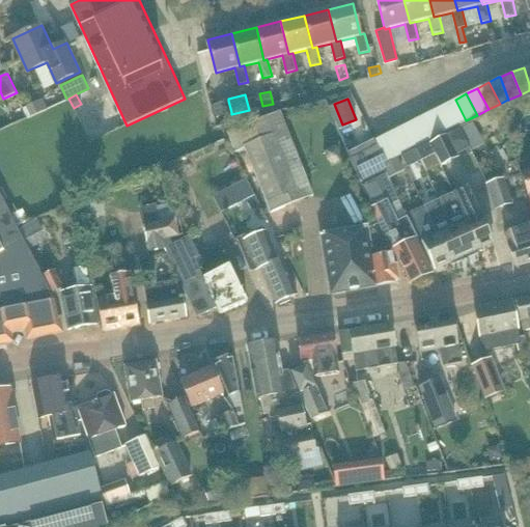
[(39,100),(24,106),(29,117),(44,110),(39,100)]
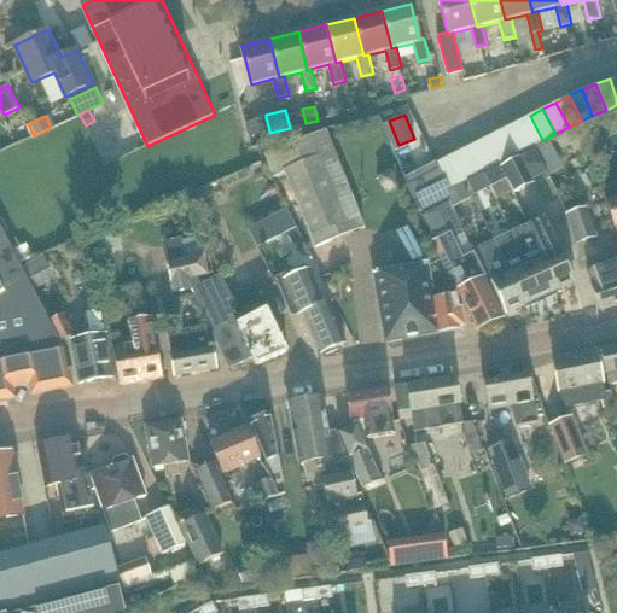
[(530,116),(517,122),(529,147),(542,140),(530,116)]
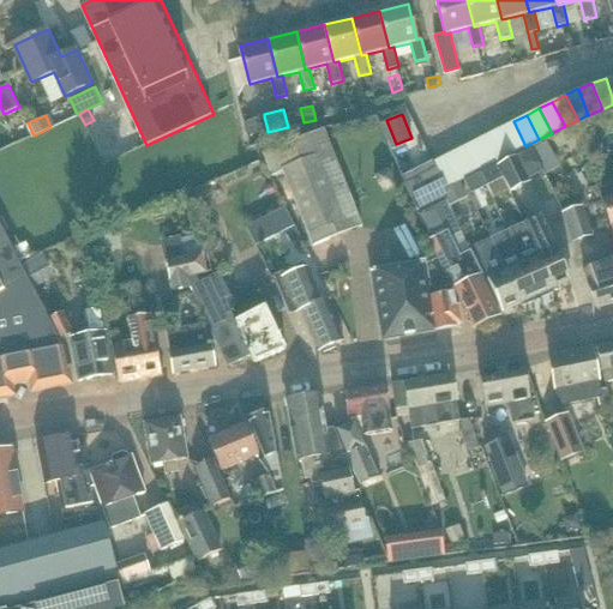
[(245,121),(248,134),(268,130),(264,116),(245,121)]
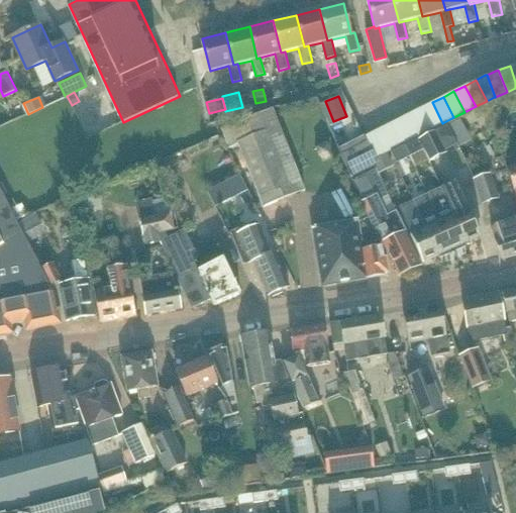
[(432,102),(421,108),(432,128),(442,123),(432,102)]
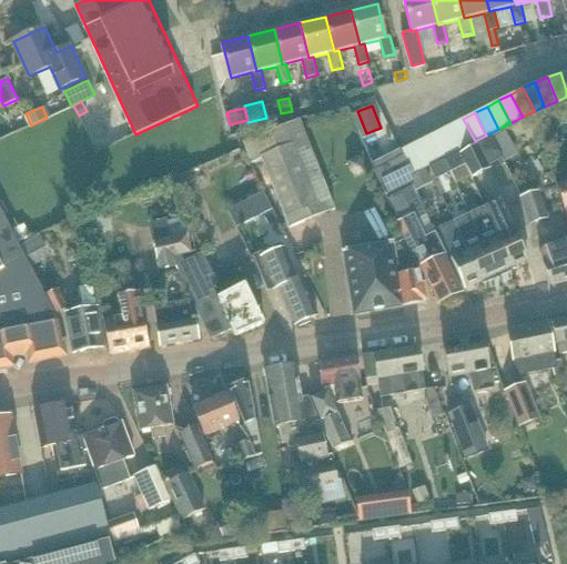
[(335,207),(299,118),(242,140),(251,160),(261,157),(289,225),(335,207)]
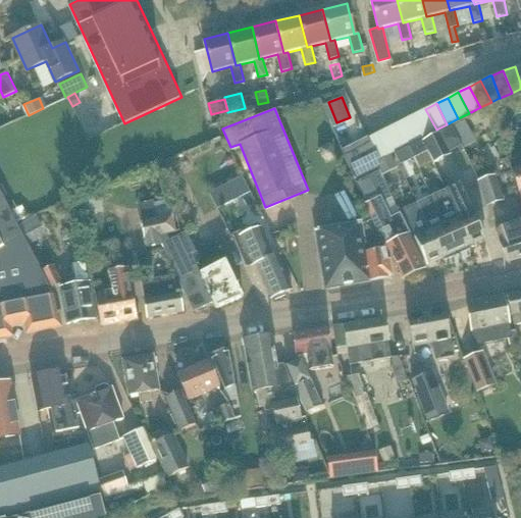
[(425,109),(414,115),(425,136),(436,130),(425,109)]
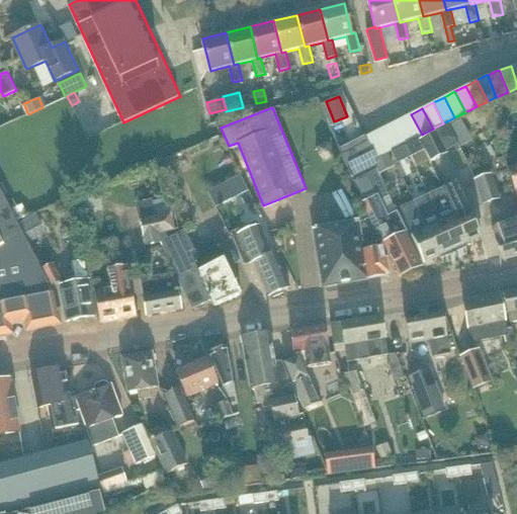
[(411,114),(401,119),(411,141),(420,136),(422,135),(411,114)]
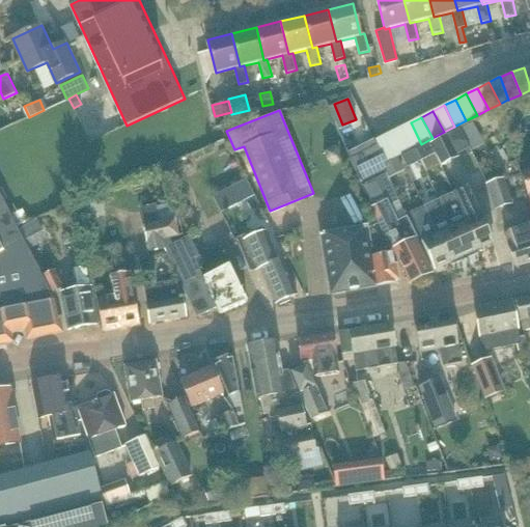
[(411,122),(399,129),(410,149),(421,144),(411,122)]
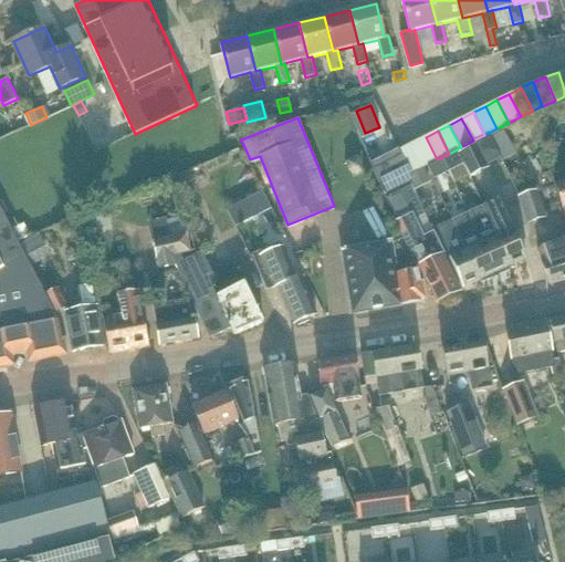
[(426,137),(414,144),(425,166),(427,164),(437,159),(426,137)]
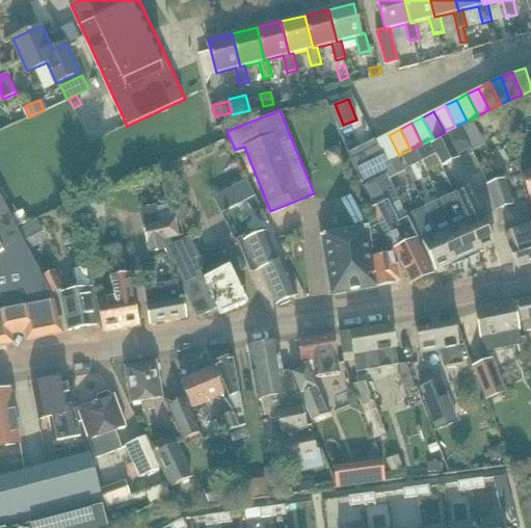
[(389,135),(377,140),(388,161),(397,156),(399,156),(389,135)]
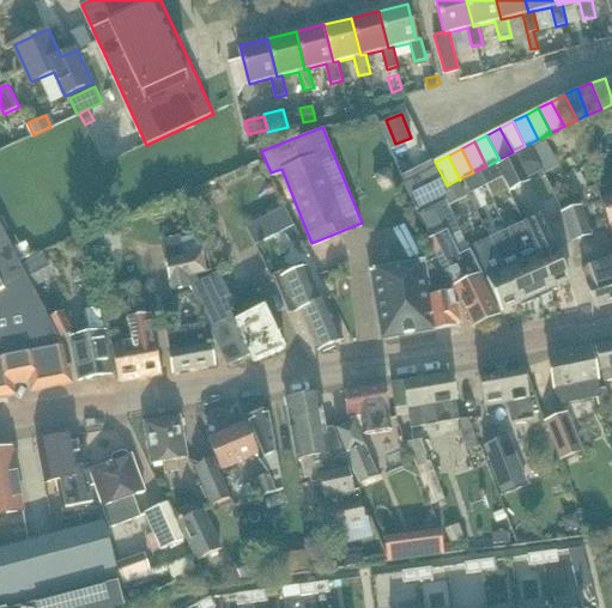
[(511,190),(520,187),(527,183),(514,156),(498,164),(503,174),(511,190)]
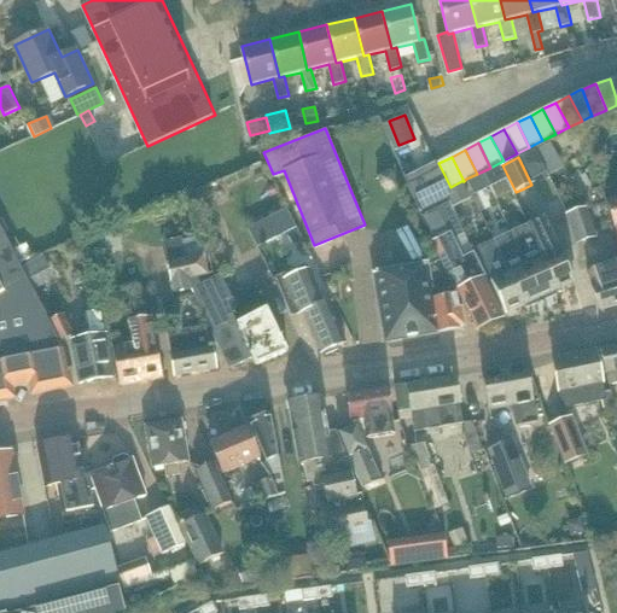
[(438,163),(437,162),(406,176),(418,203),(448,188),(450,187),(438,163)]
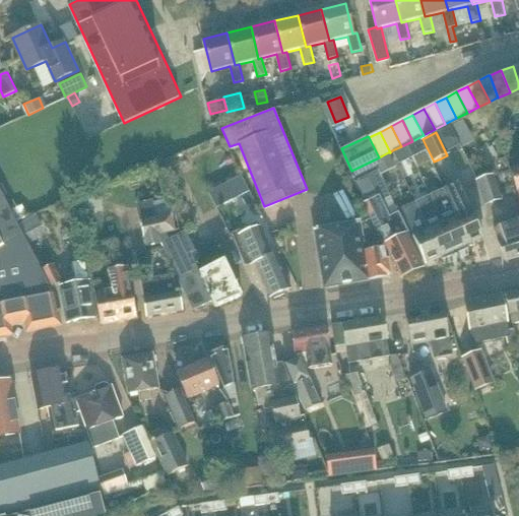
[(422,136),(412,141),(401,146),(392,150),(398,162),(427,147),(423,139),(422,136)]
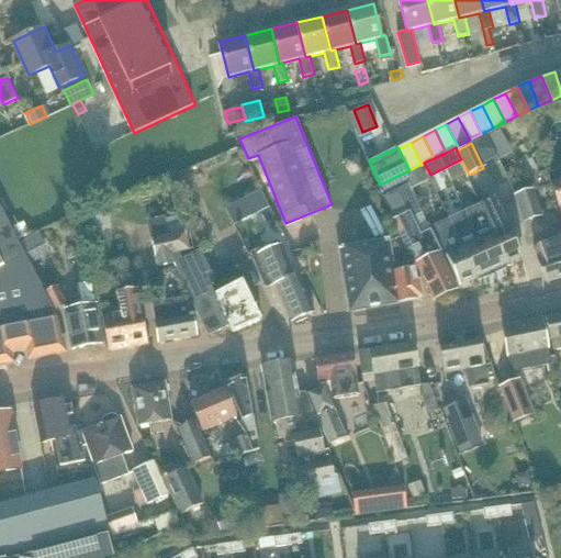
[(227,193),(247,183),(231,148),(211,158),(227,193)]
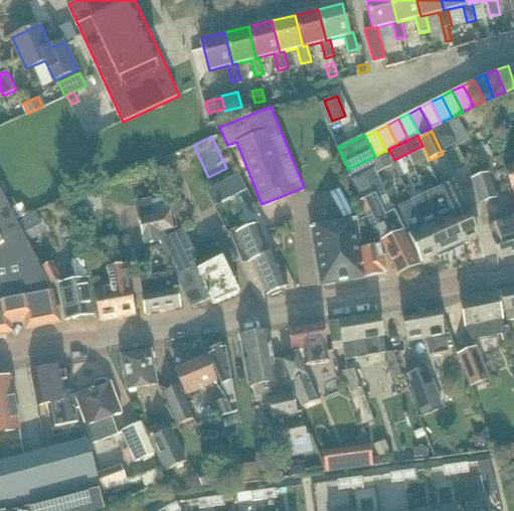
[(390,163),(384,151),(375,156),(373,157),(378,169),(390,163)]
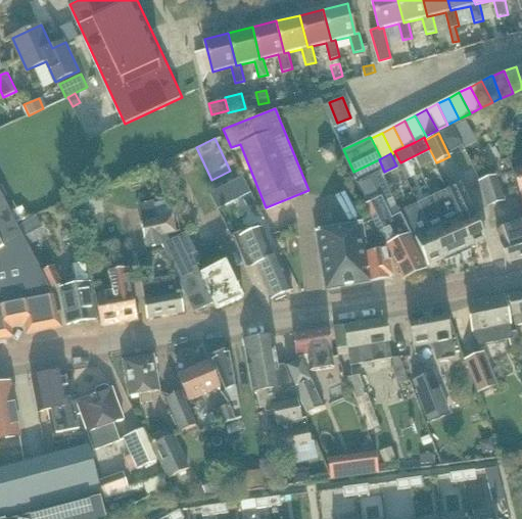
[(505,199),(496,173),(478,179),(486,204),(505,199)]
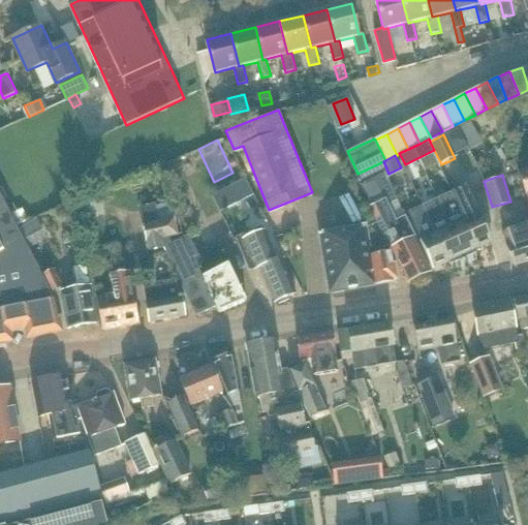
[(493,241),(479,213),(467,183),(452,190),(456,199),(477,248),(493,241)]
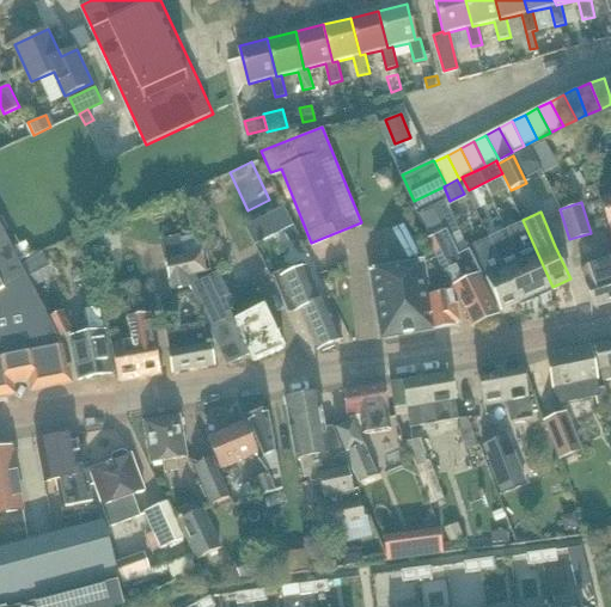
[(273,235),(262,215),(245,224),(256,244),(273,235)]
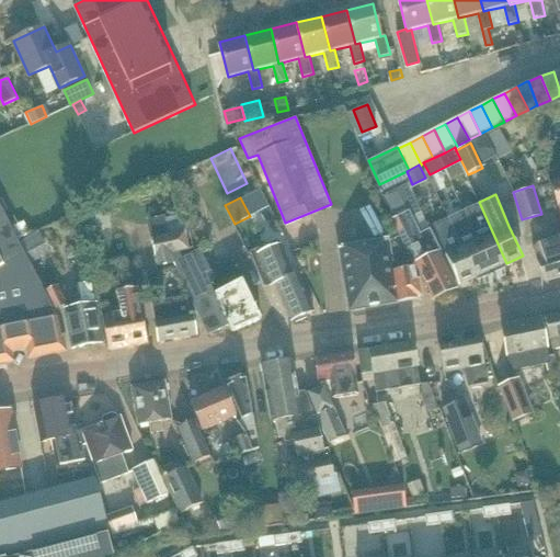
[(56,318),(2,207),(0,202),(0,359),(64,349),(56,318)]
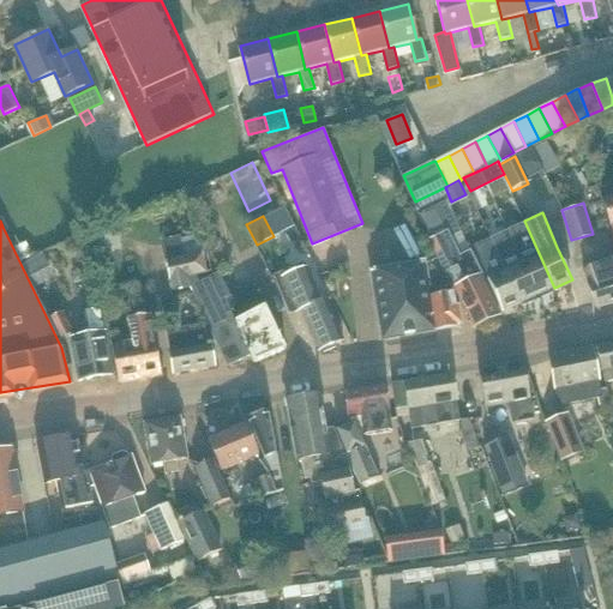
[(524,222),(508,230),(512,239),(540,299),(554,291),(552,288),(554,288),(540,255),(529,231),(524,222)]
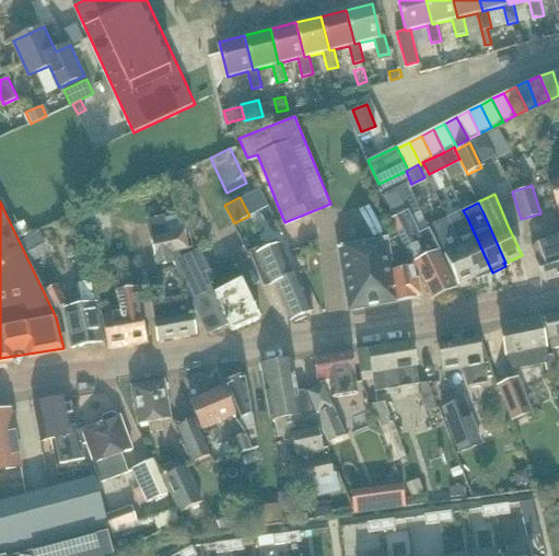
[(109,210),(81,212),(82,228),(109,227),(109,210)]
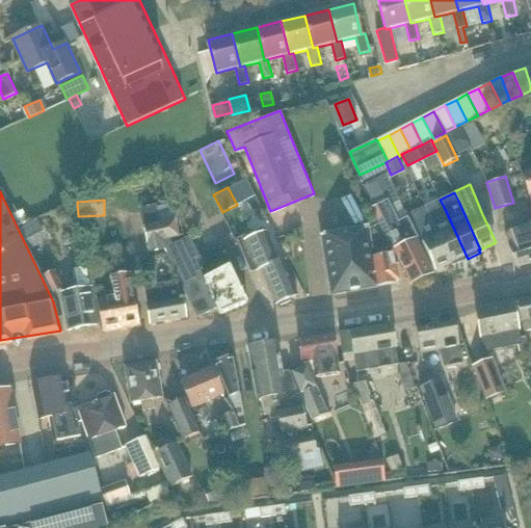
[(419,238),(410,219),(408,215),(398,220),(388,200),(372,206),(378,221),(383,231),(385,234),(396,229),(403,246),(397,248),(414,282),(432,272),(417,239),(419,238)]
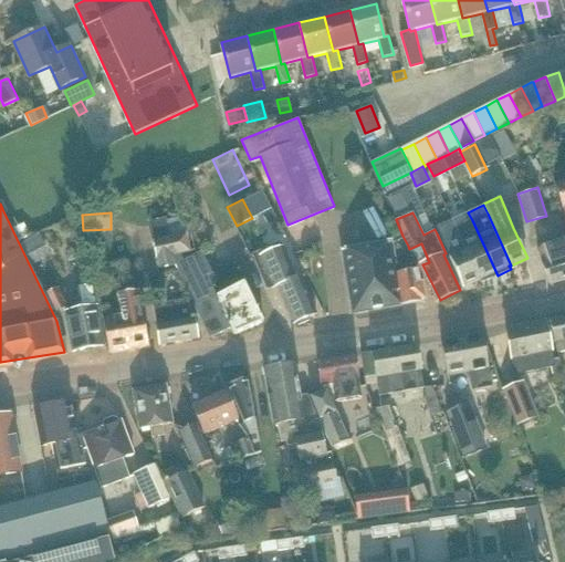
[(468,212),(453,219),(457,227),(467,249),(480,279),(482,278),(483,282),(498,276),(472,220),(468,212)]
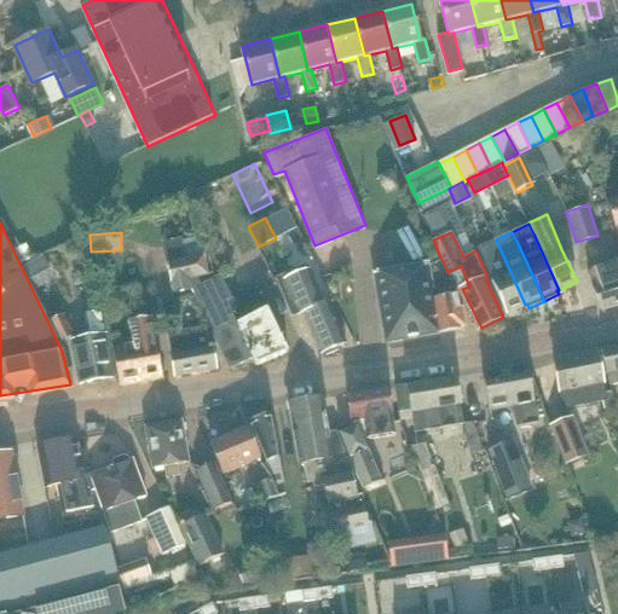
[(507,312),(525,305),(510,272),(500,248),(485,254),(491,270),(501,266),(504,274),(494,281),(507,312)]
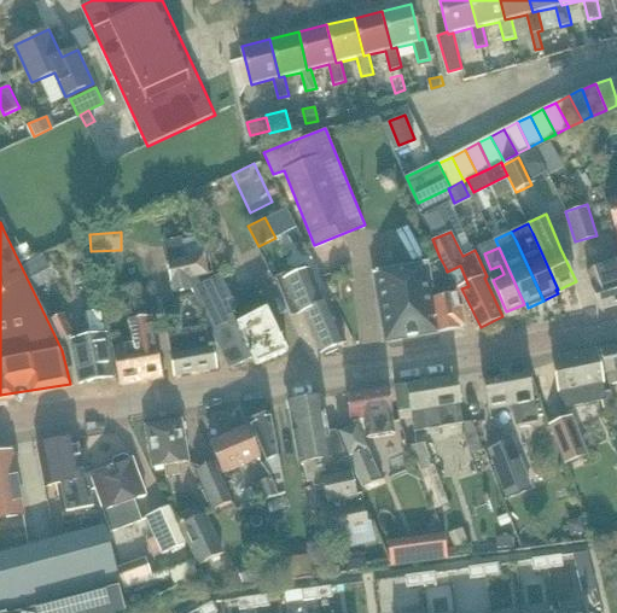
[(75,272),(91,267),(88,254),(71,257),(75,272)]
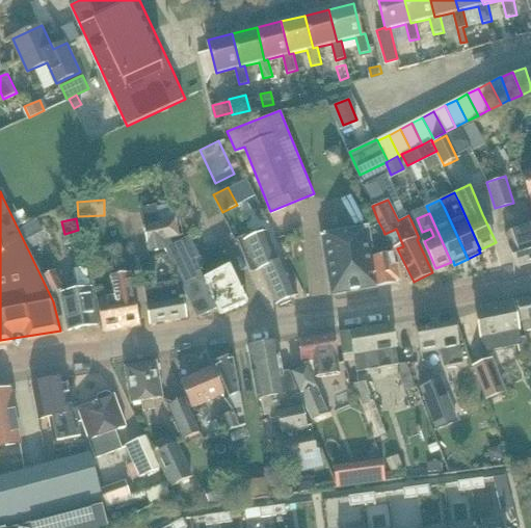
[(164,246),(163,238),(179,235),(176,218),(159,222),(149,223),(143,225),(149,251),(164,246)]
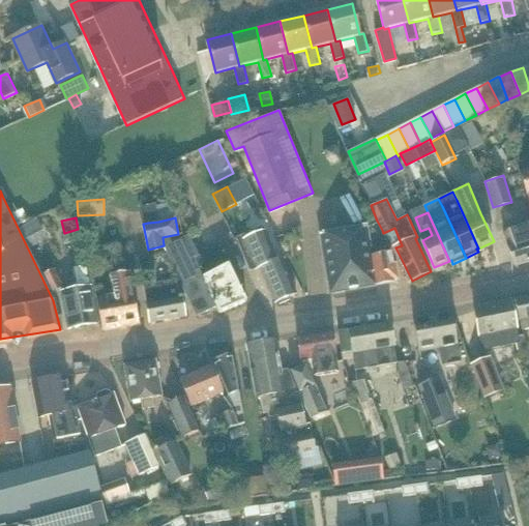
[(39,221),(21,230),(25,238),(43,230),(39,221)]
